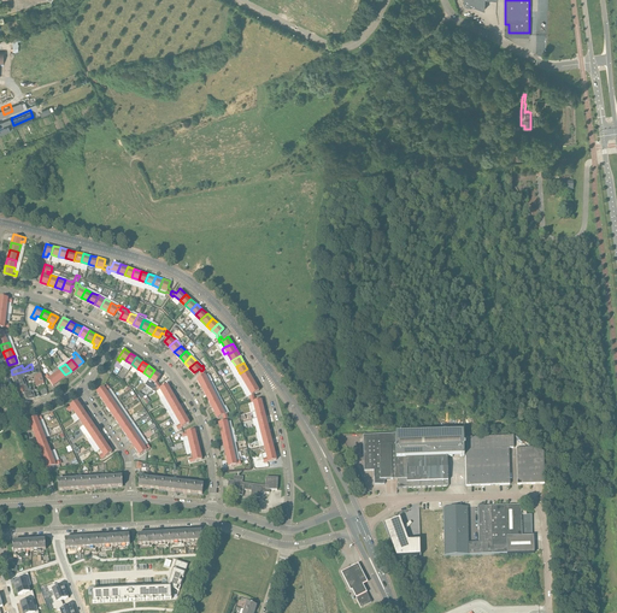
[(24,378),(29,376),(29,373),(31,372),(37,371),(37,370),(41,370),(40,366),(33,369),(12,375),(15,381),(24,378)]
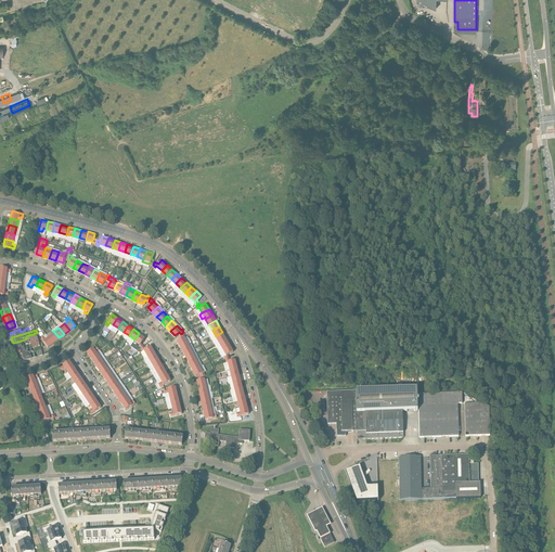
[(53,342),(59,337),(53,331),(49,335),(53,342)]
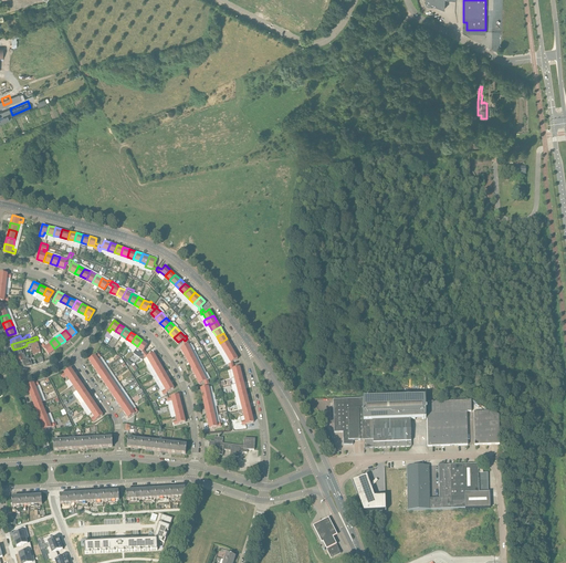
[(184,352),(191,347),(188,342),(189,342),(187,339),(185,341),(186,343),(180,345),(184,352)]
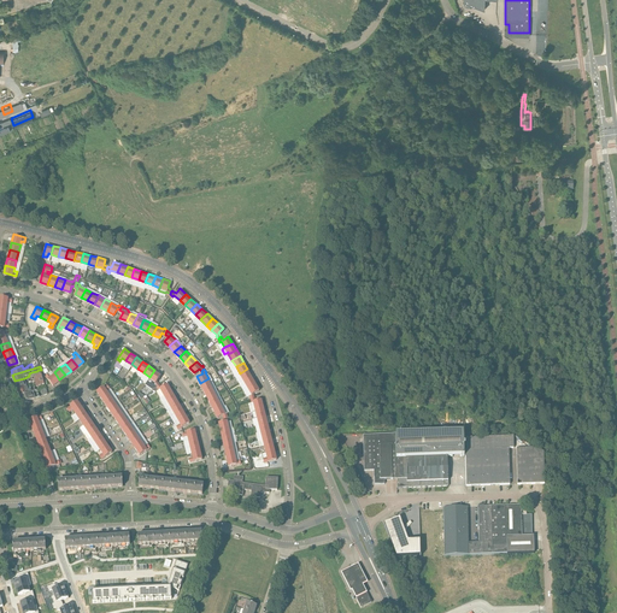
[(244,379),(251,375),(247,369),(240,373),(244,379)]
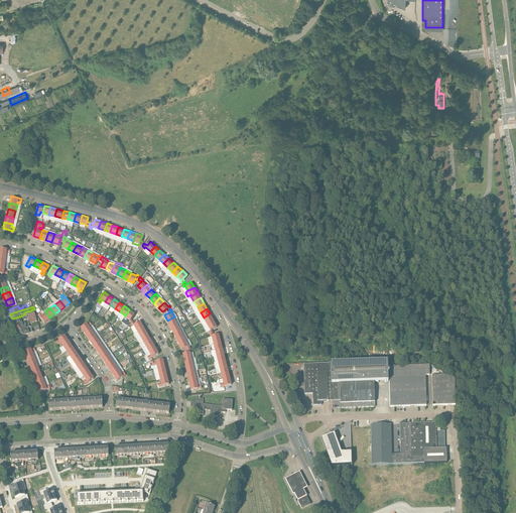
[(131,322),(133,319),(131,316),(134,312),(129,309),(125,315),(122,319),(128,324),(131,322)]
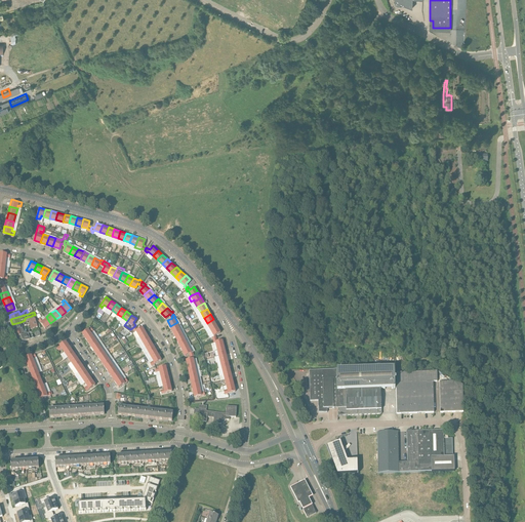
[(45,327),(50,323),(46,317),(43,319),(41,316),(39,318),(41,321),(45,327)]
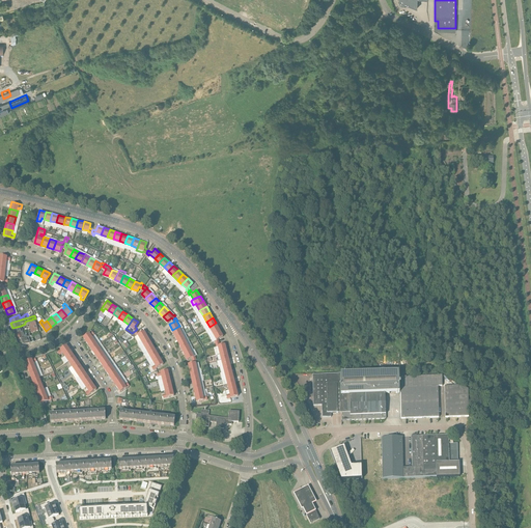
[(213,333),(220,329),(216,323),(210,327),(213,333)]
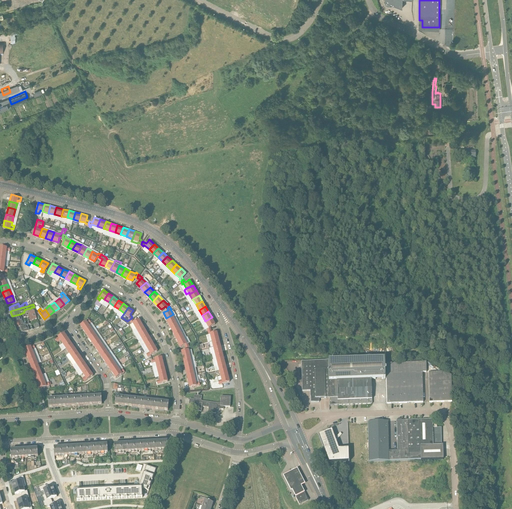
[(169,323),(176,320),(173,314),(166,318),(169,323)]
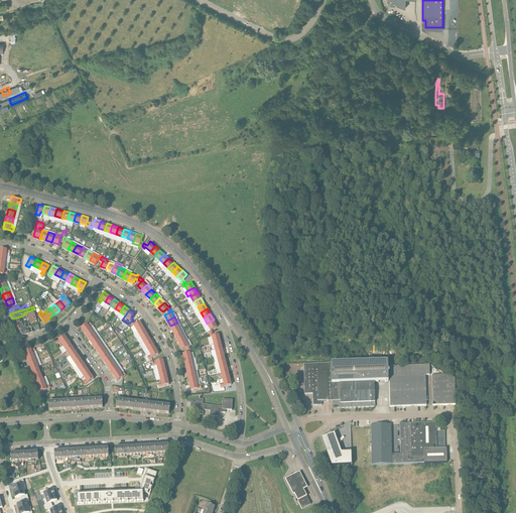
[(136,329),(143,325),(140,319),(135,323),(133,319),(131,322),(133,325),(134,325),(136,329)]
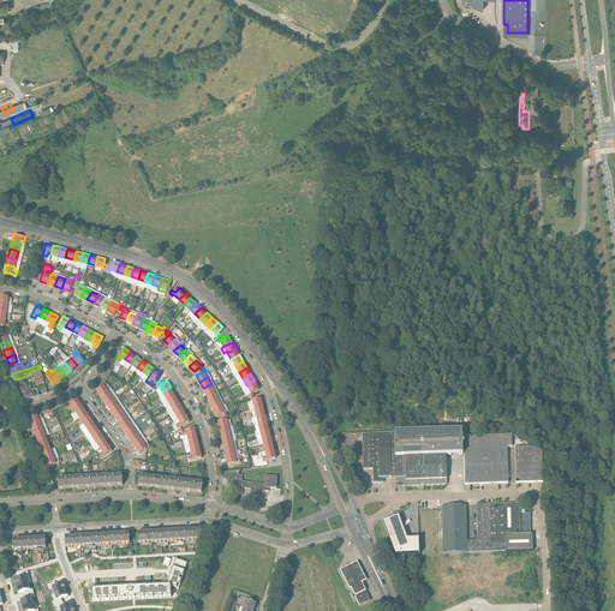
[(250,395),(254,394),(252,390),(258,387),(255,381),(246,385),(250,391),(249,391),(249,393),(245,393),(246,396),(250,395)]
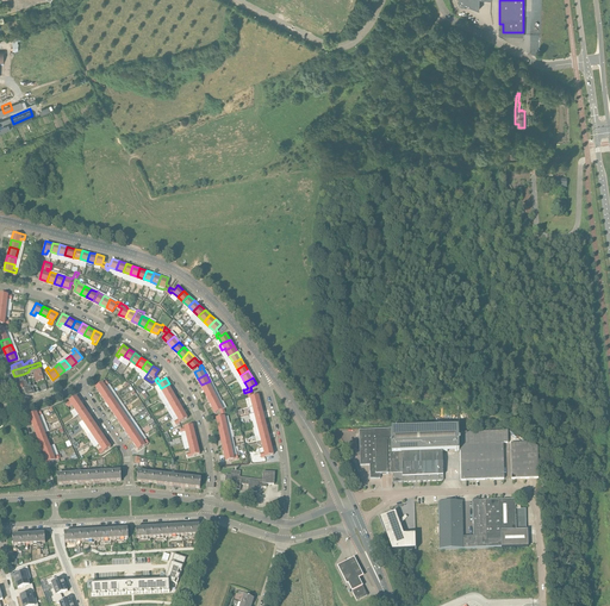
[(19,389),(36,383),(35,380),(27,382),(26,379),(25,379),(17,382),(19,389)]
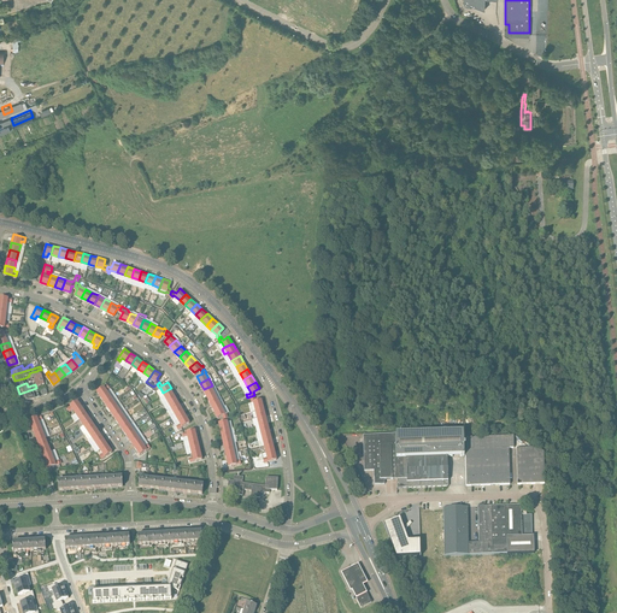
[(101,396),(109,392),(106,389),(110,387),(107,383),(97,390),(101,396)]
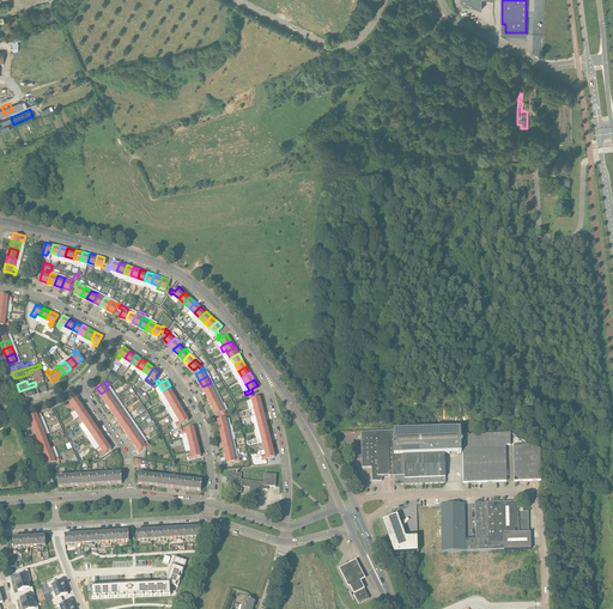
[(206,394),(213,389),(211,383),(202,387),(206,394)]
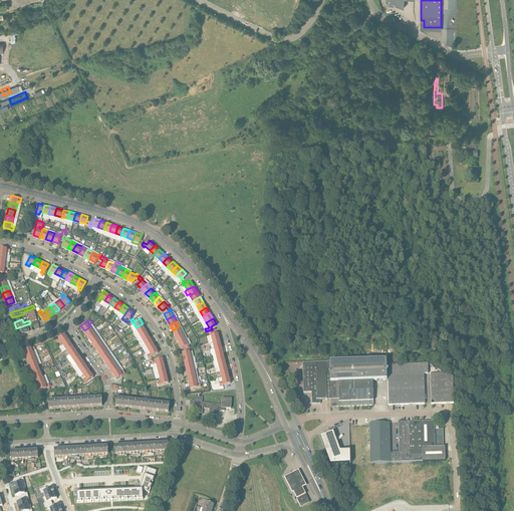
[(18,334),(33,328),(31,323),(30,323),(16,328),(18,334)]
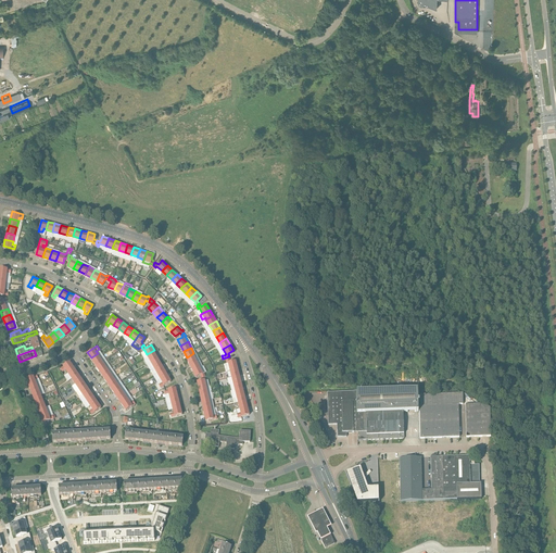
[(150,361),(158,356),(154,350),(147,354),(150,361)]
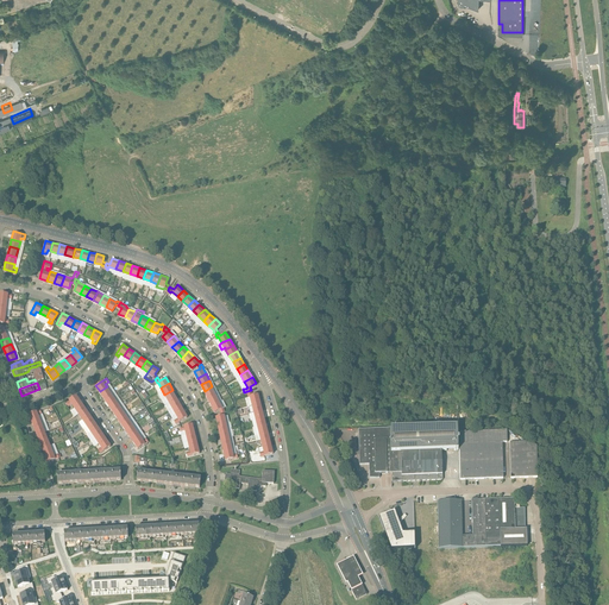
[(104,397),(111,392),(107,386),(100,391),(104,397)]
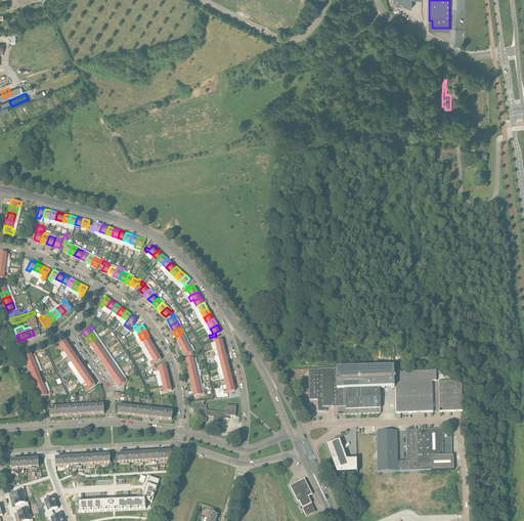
[(178,342),(185,339),(182,333),(176,337),(178,342)]
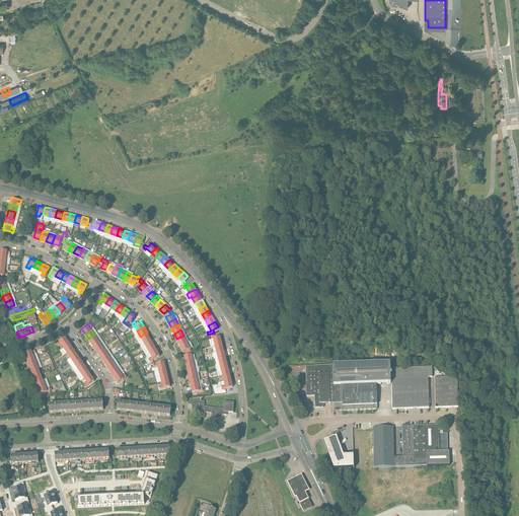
[(143,342),(150,338),(147,333),(140,337),(143,342)]
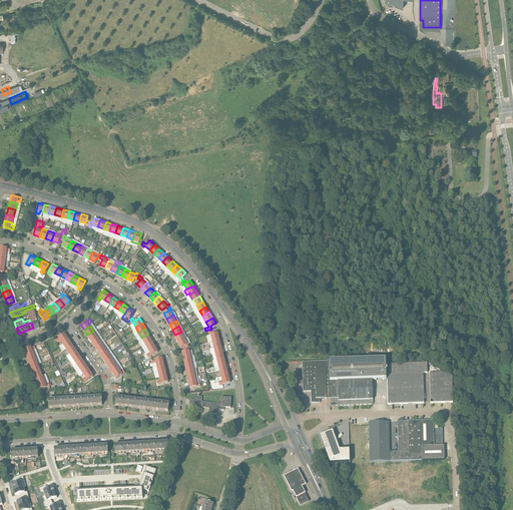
[(211,339),(218,337),(217,331),(212,332),(211,329),(208,330),(208,333),(209,332),(211,339)]
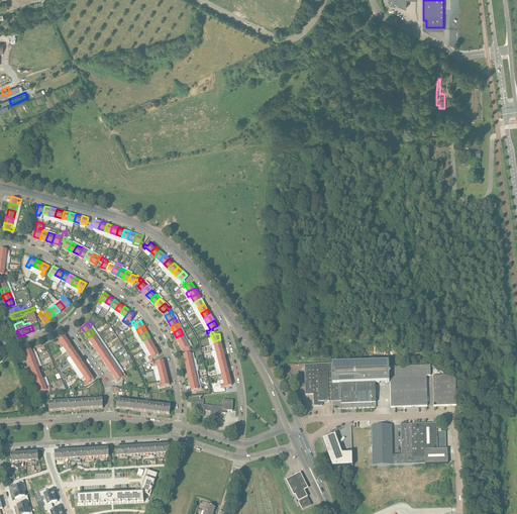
[(92,342),(98,338),(94,333),(88,337),(92,342)]
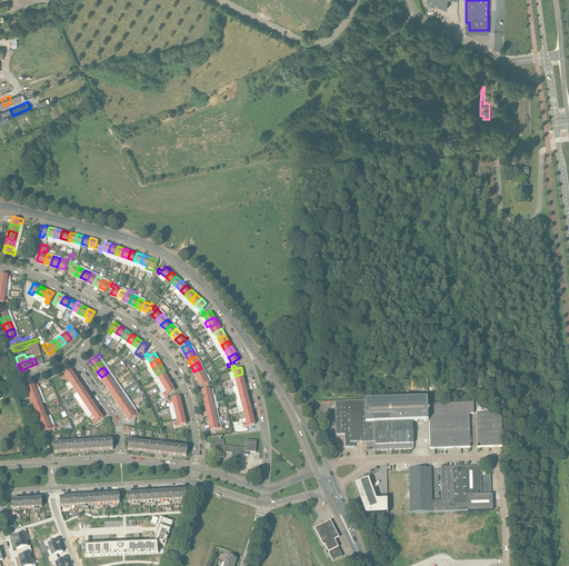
[(67,376),(68,379),(75,374),(71,368),(61,375),(63,378),(67,376)]
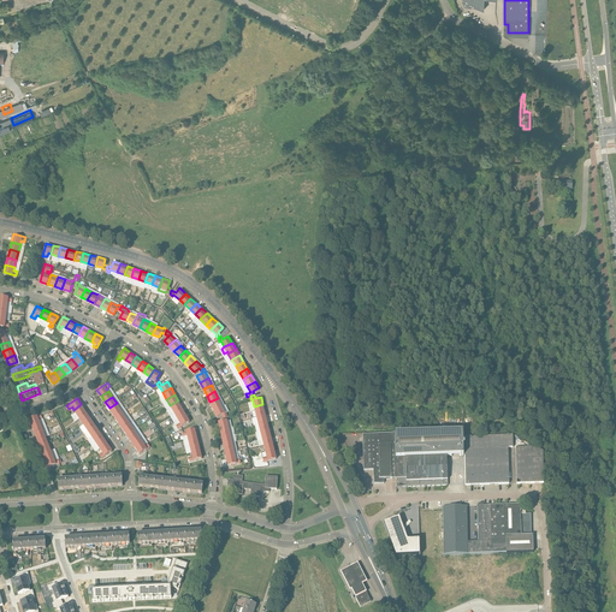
[(213,408),(221,404),(218,398),(209,402),(213,408)]
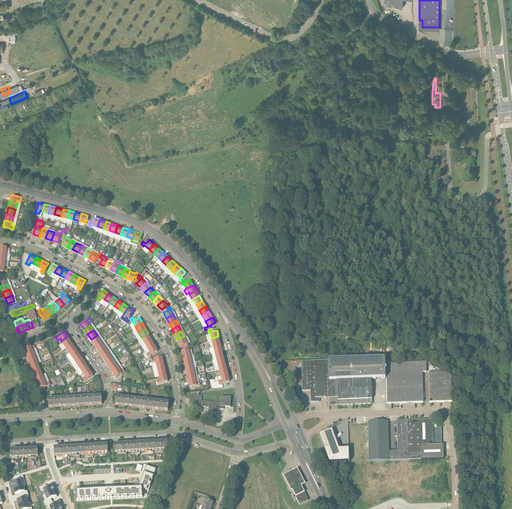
[(144,342),(151,338),(148,333),(141,337),(144,342)]
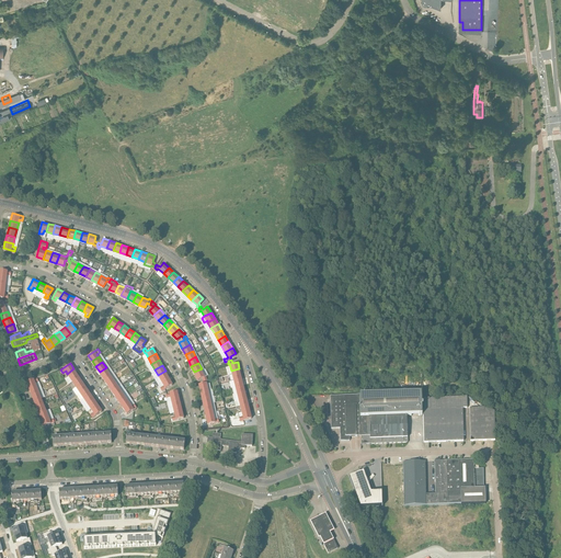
[(103,377),(111,374),(106,367),(100,372),(103,377)]
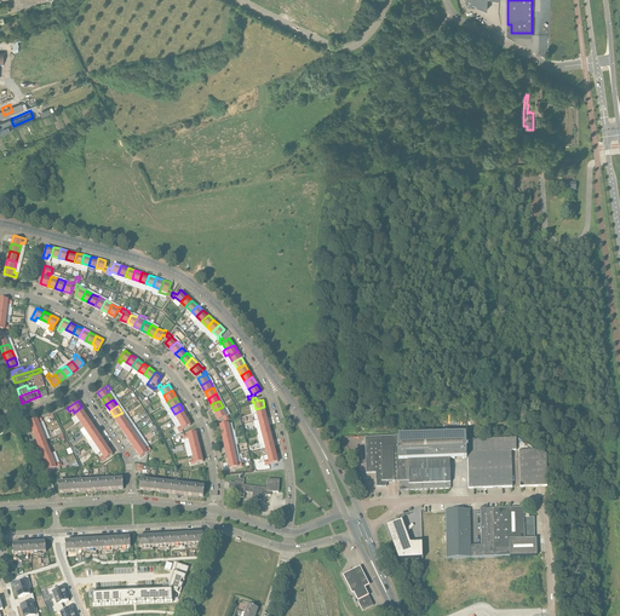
[(79,419),(86,414),(81,407),(74,413),(79,419)]
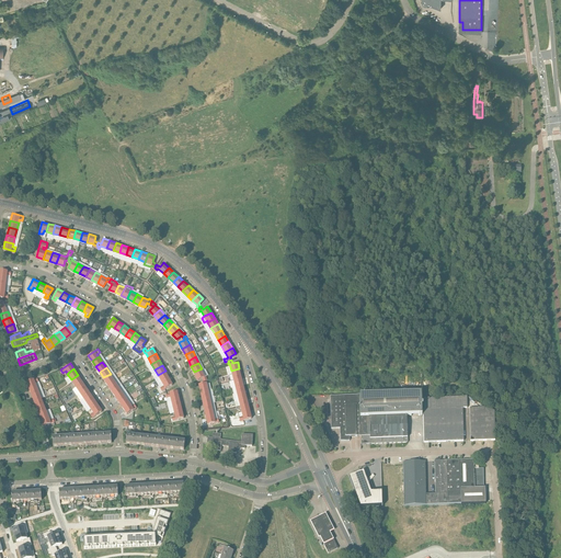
[(203,378),(207,377),(206,374),(205,375),(202,368),(194,372),(197,378),(203,376),(203,378)]
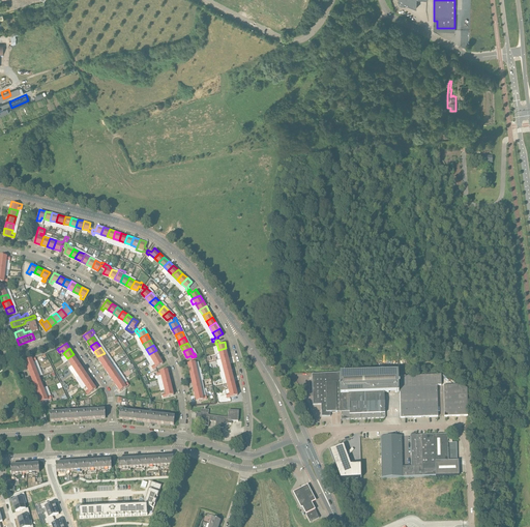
[(152,359),(153,359),(159,356),(156,350),(149,354),(150,354),(152,359)]
